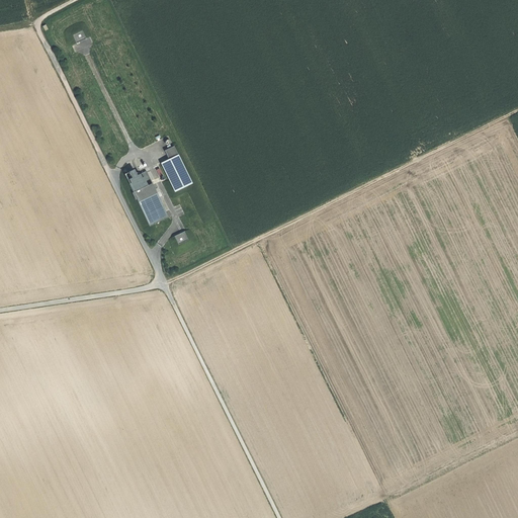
[(83,30),(73,34),(77,42),(86,37),(83,30)]
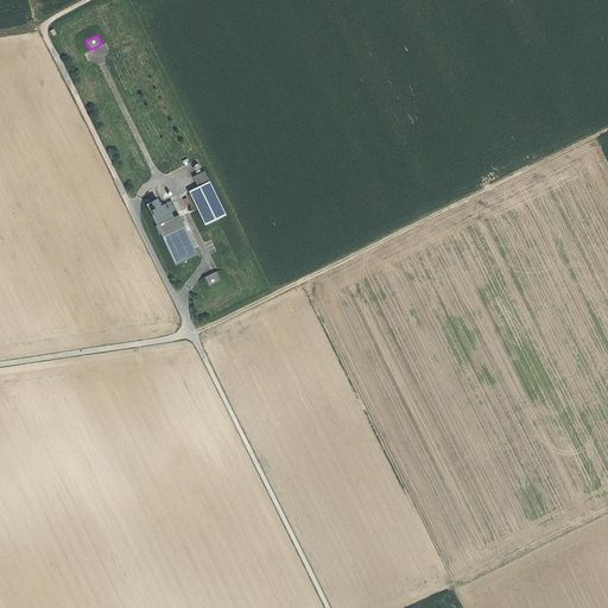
[(198,187),(209,182),(203,171),(194,177),(198,187)]
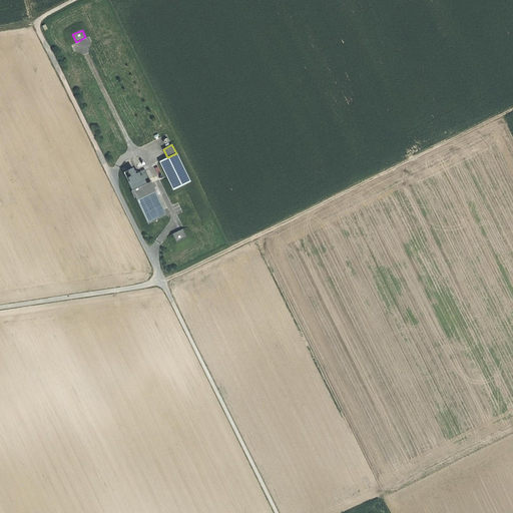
[(167,157),(159,161),(172,189),(189,180),(176,153),(167,157)]
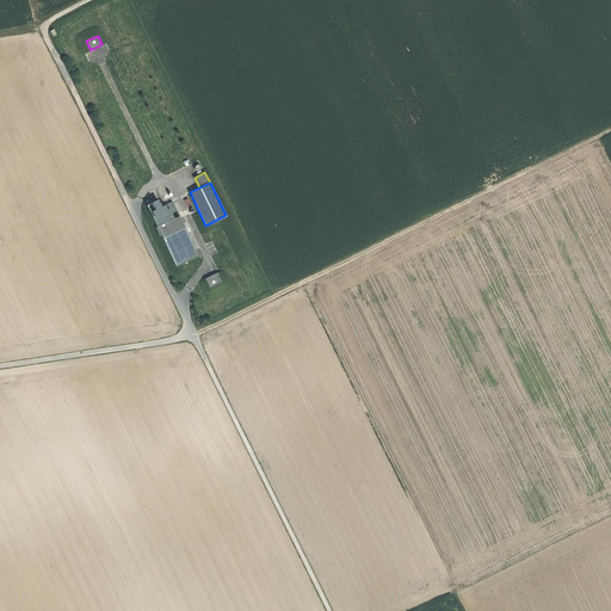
[(177,266),(198,255),(179,216),(173,218),(168,208),(166,209),(165,205),(164,205),(162,203),(160,204),(158,199),(147,205),(158,227),(155,228),(159,235),(161,234),(177,266)]
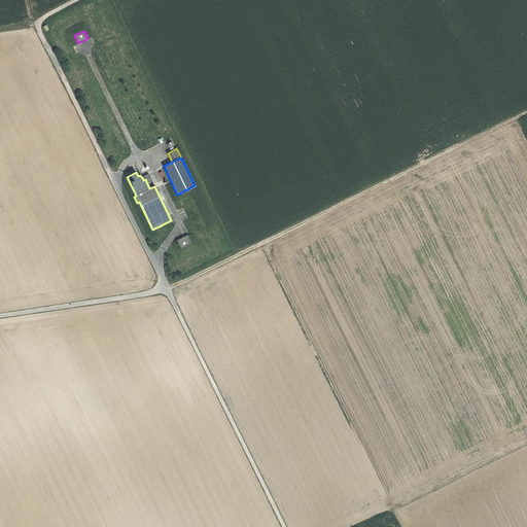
[(187,235),(178,240),(182,248),(191,243),(187,235)]
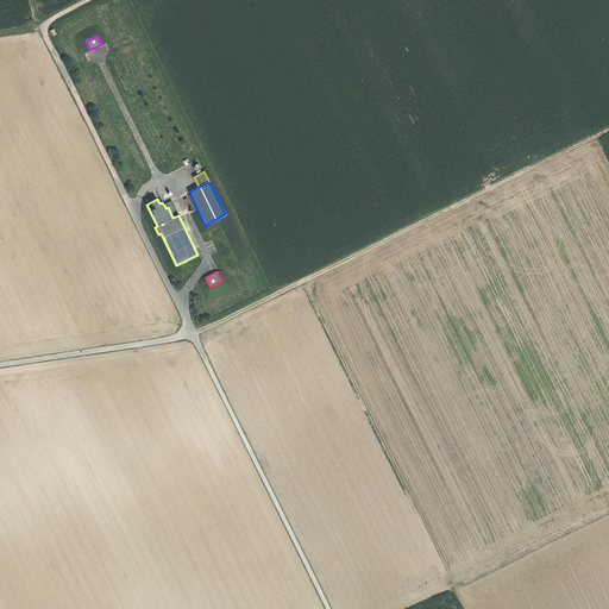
All buildings are outlined.
